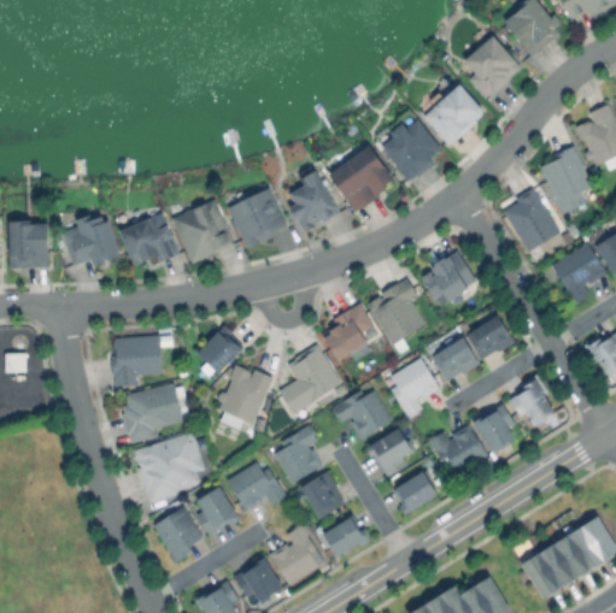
[(522,0),(538,0),(550,16),(556,11),(562,21),(556,25),(562,34),(532,56),(503,15),(522,0)]
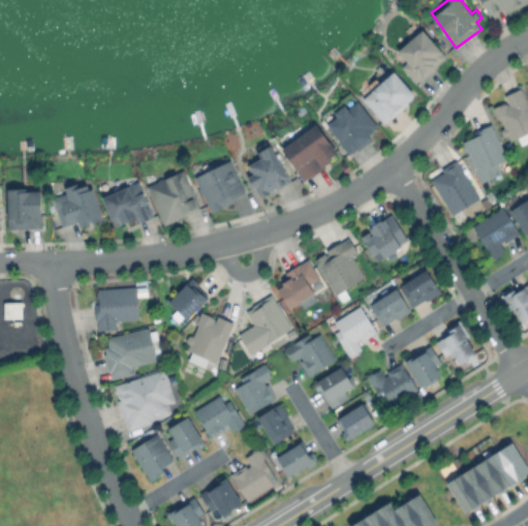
[(527,4),(507,14),(504,7),(491,13),(484,0),(527,0),(527,4)]
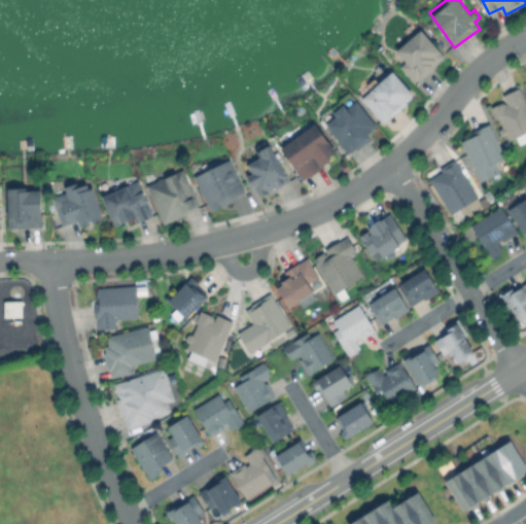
[(446,57),(415,83),(400,67),(407,62),(396,50),(423,28),(446,57)]
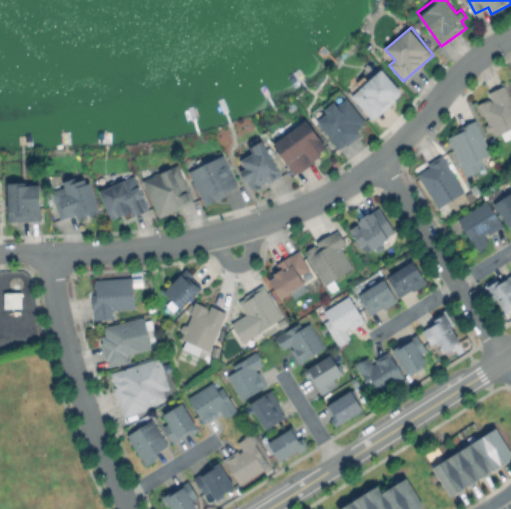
[(404,92),(373,120),(351,96),(382,68),(404,92)]
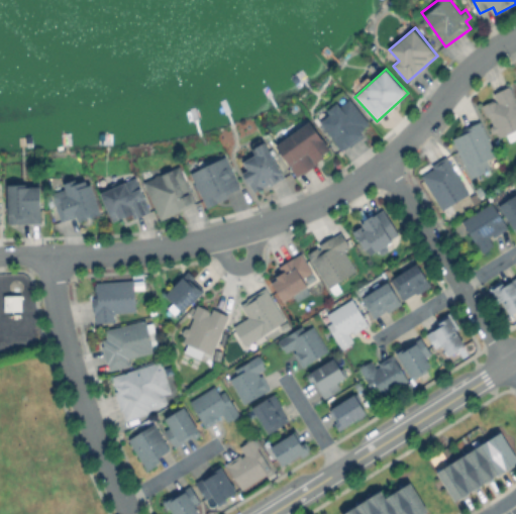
[(515,130),(500,137),(486,105),(498,99),(495,93),(511,86),(515,96),(515,130)]
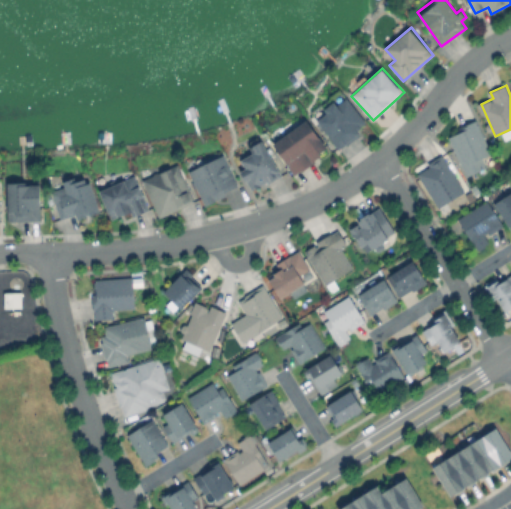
[(349,97),(367,122),(357,129),(362,135),(341,151),(317,119),(326,112),(323,108),(334,101),(337,105),(349,97)]
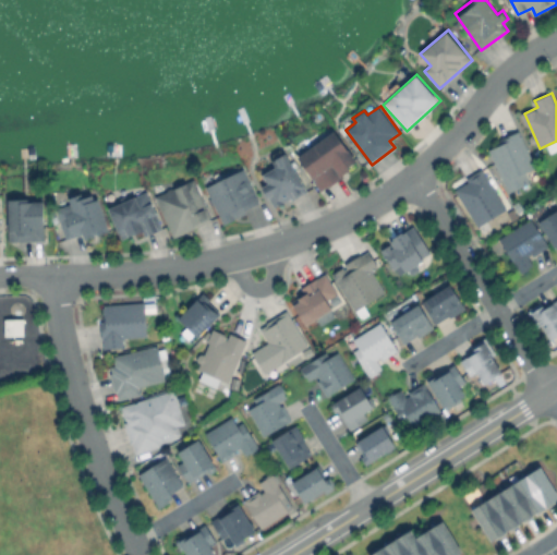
[(541,179),(510,194),(489,149),(506,142),(503,136),(518,130),(541,179)]
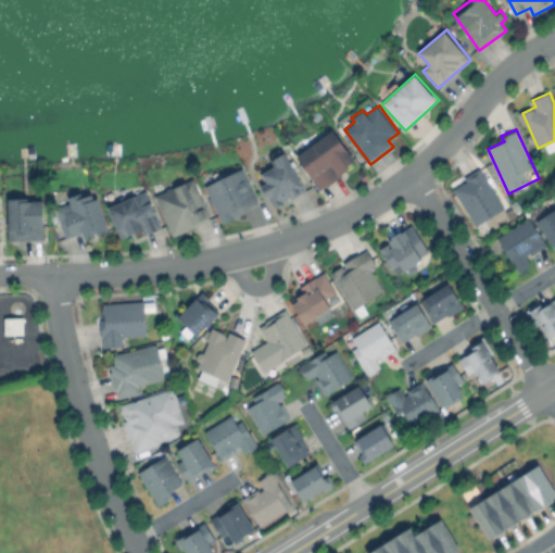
[(342,178),(322,193),(297,158),(335,130),(356,162),(340,174),(342,178)]
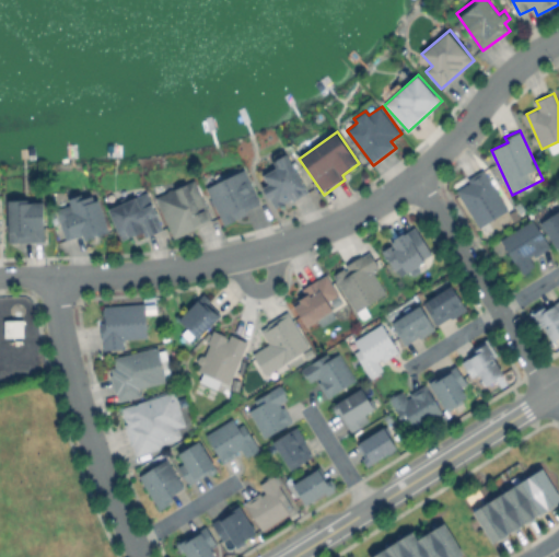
[(309,190),(278,208),(265,186),(270,183),(266,173),(277,166),(274,161),(286,154),(309,190)]
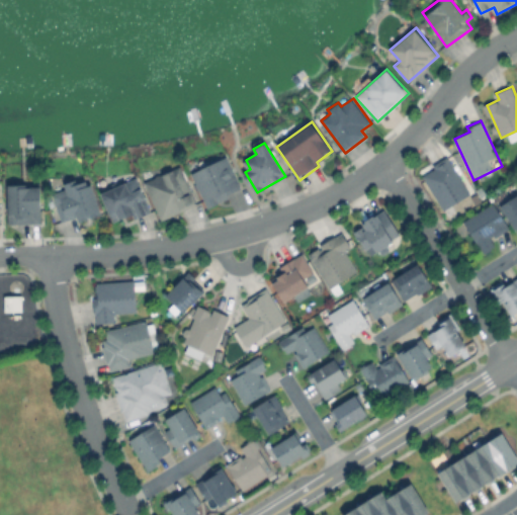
[(232,199),(207,210),(192,175),(229,159),(241,187),(229,192),(232,199)]
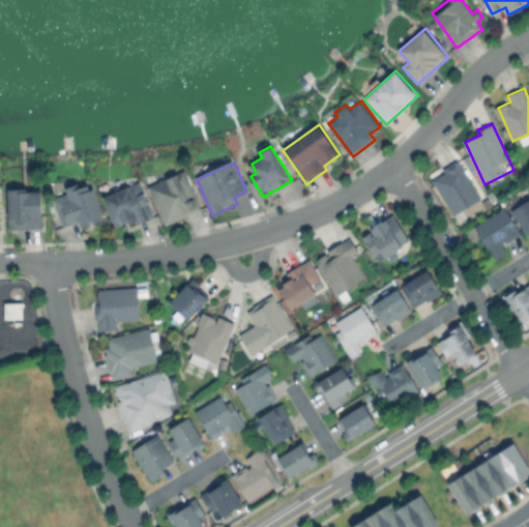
[(480,198),(453,215),(432,181),(447,171),(446,171),(458,163),(480,198)]
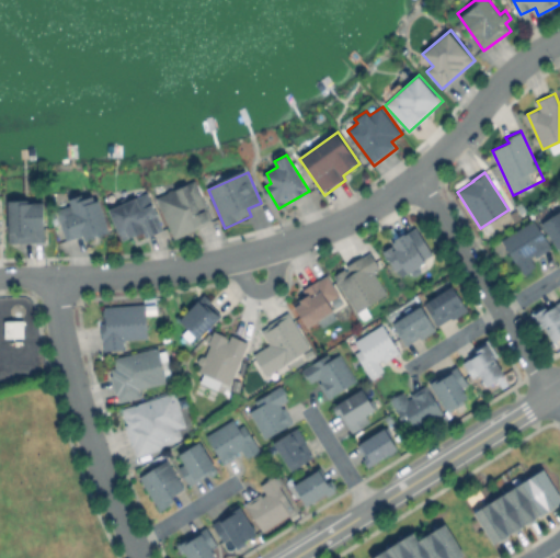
[(216,225),(175,242),(157,196),(197,179),(216,225)]
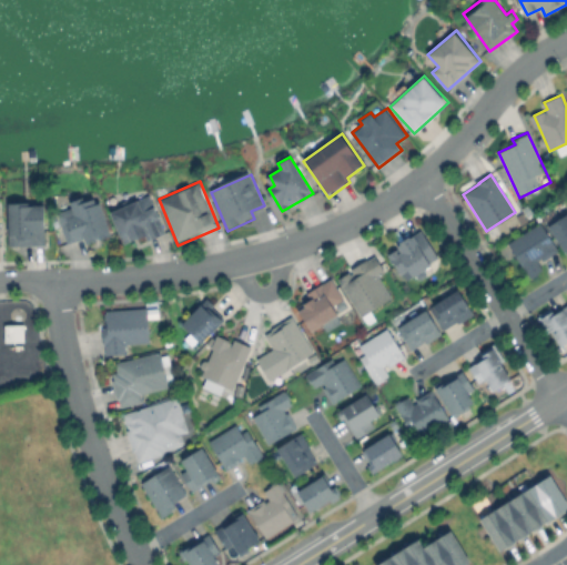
[(83,194),(87,203),(99,199),(112,236),(84,245),(83,242),(66,245),(56,214),(73,208),(70,199),(83,194)]
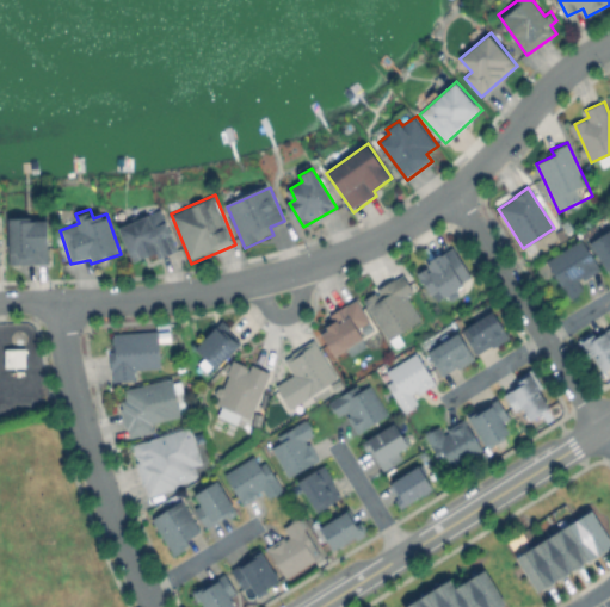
[(161,212),(177,252),(158,259),(154,251),(129,260),(118,229),(161,212)]
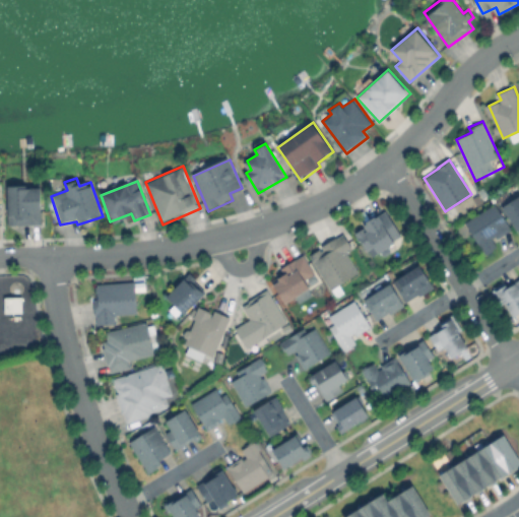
[(42,184),(41,224),(7,224),(7,184),(42,184)]
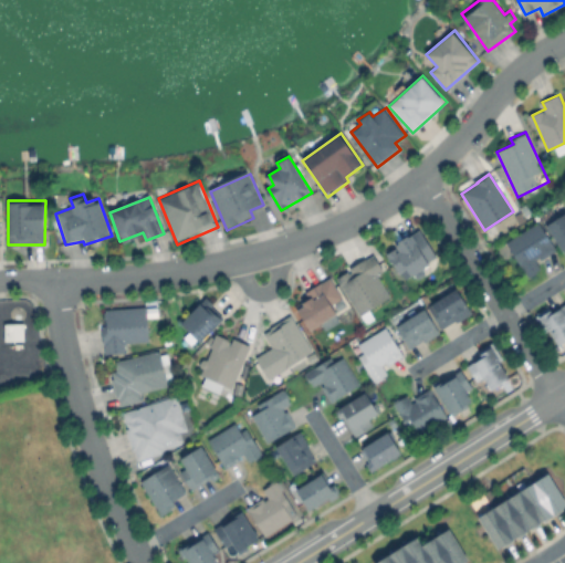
[(564,250),(548,225),(564,215),(564,250)]
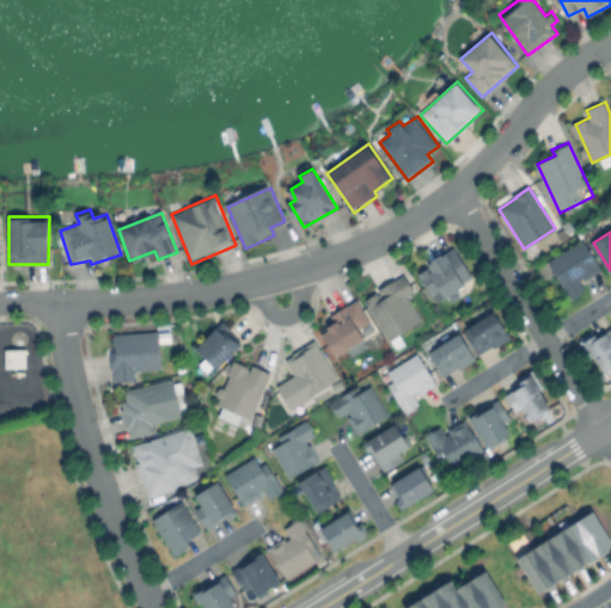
[(605,272),(588,283),(585,277),(579,281),(586,293),(572,302),(547,263),(584,239),(605,272)]
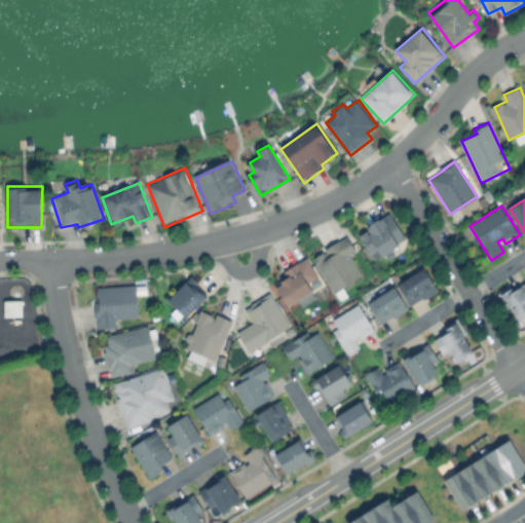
[(407,240),(374,261),(360,236),(371,229),(369,226),(390,213),(407,240)]
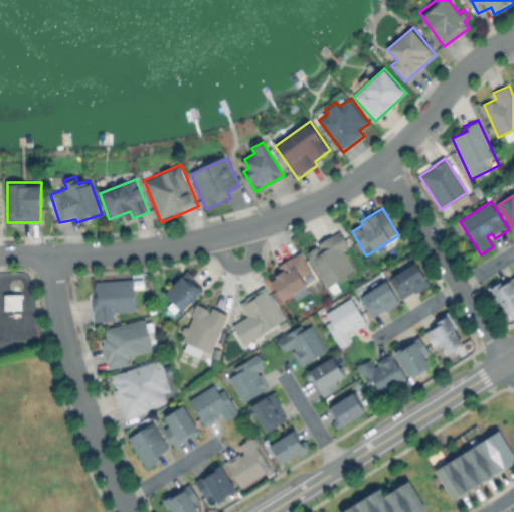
[(356,270),(326,288),(306,254),(342,231),(351,246),(345,249),(356,270)]
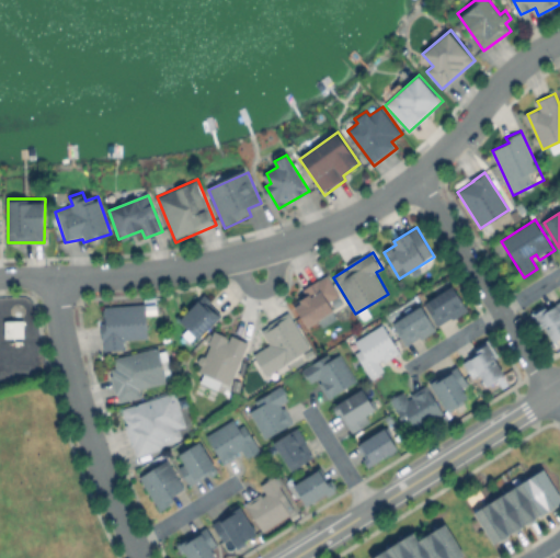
[(339,320),(323,329),(320,322),(309,329),(297,306),(309,299),(304,291),(329,277),(344,306),(334,311),(339,320)]
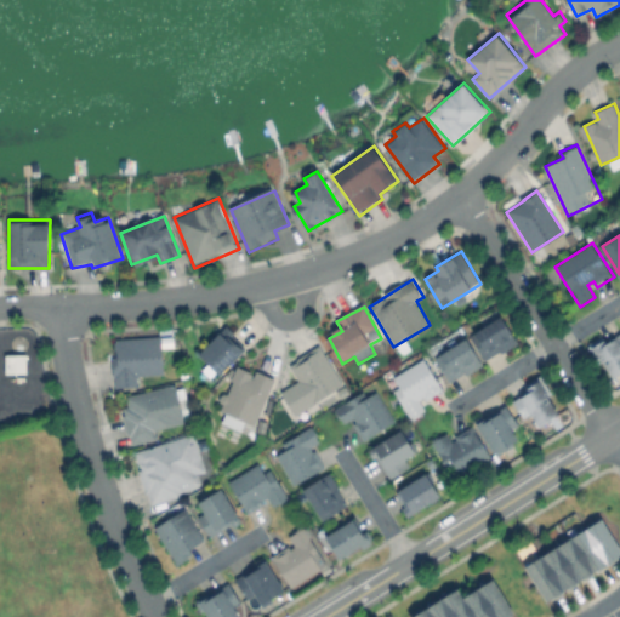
[(518,343),(487,363),(470,336),(501,316),(518,343)]
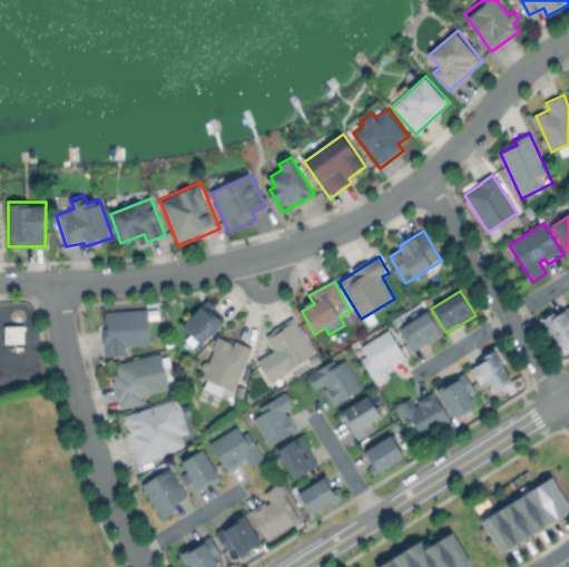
[(223,322),(203,345),(183,328),(208,300),(216,306),(212,312),(223,322)]
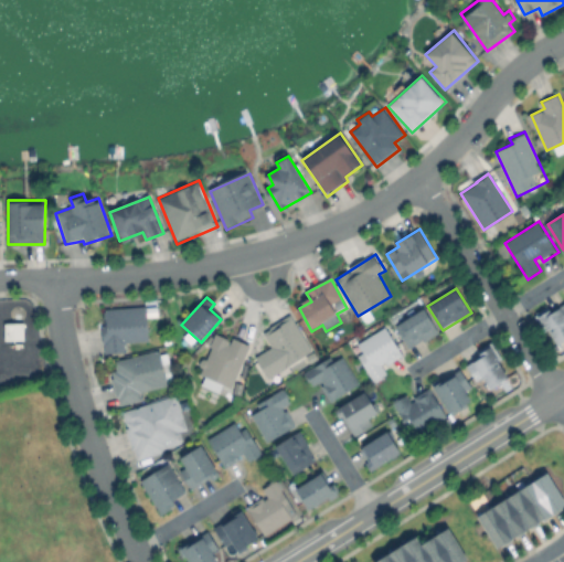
[(563,342),(559,347),(536,315),(550,306),(553,311),(563,304),(563,342)]
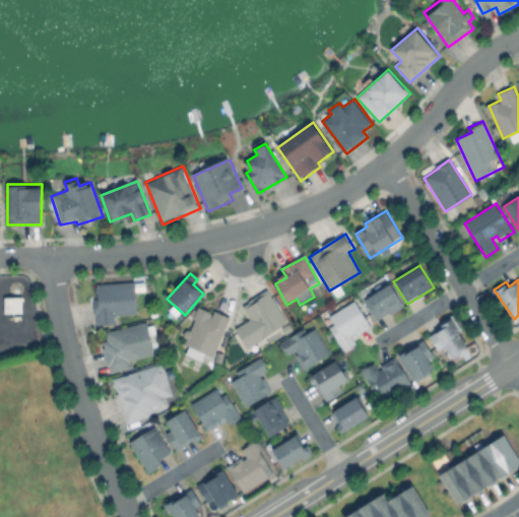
[(404,306),(377,323),(362,299),(389,281),(404,306)]
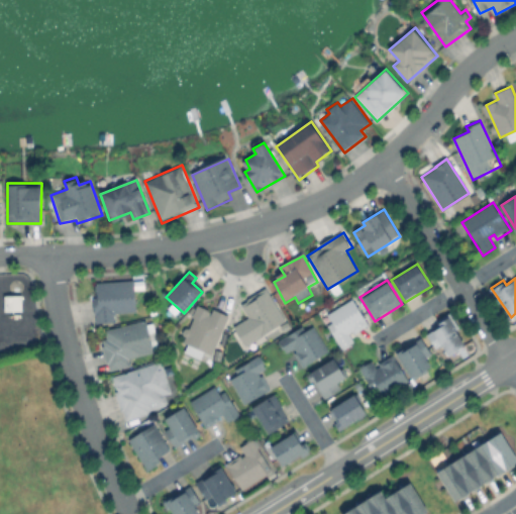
[(137,284),(137,312),(115,312),(115,324),(94,323),(95,297),(97,297),(97,284),(137,284)]
